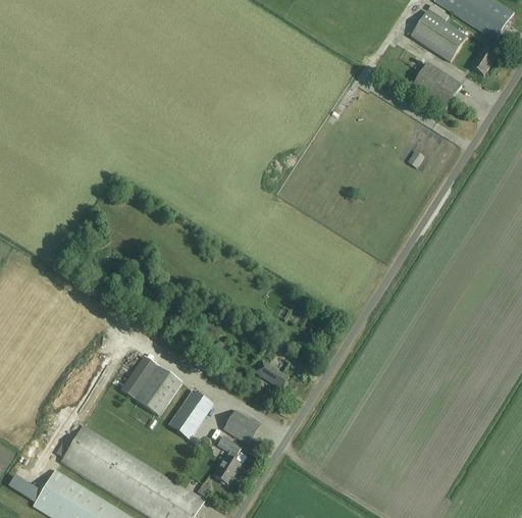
[(484,72),(498,52),(490,47),(514,10),(498,0),(436,0),(490,35),(472,64),(484,72)]
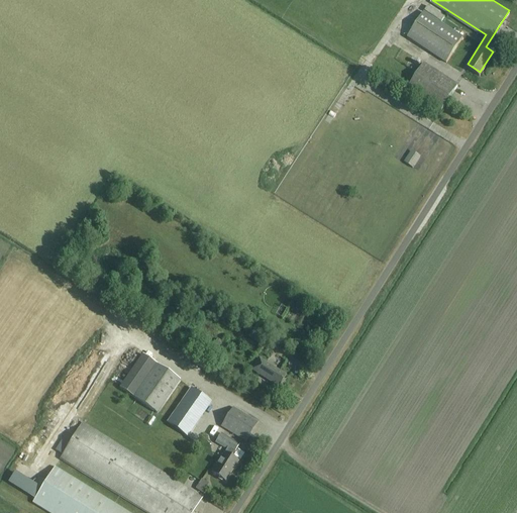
[(445,61),(462,34),(424,10),(407,35),(445,61)]
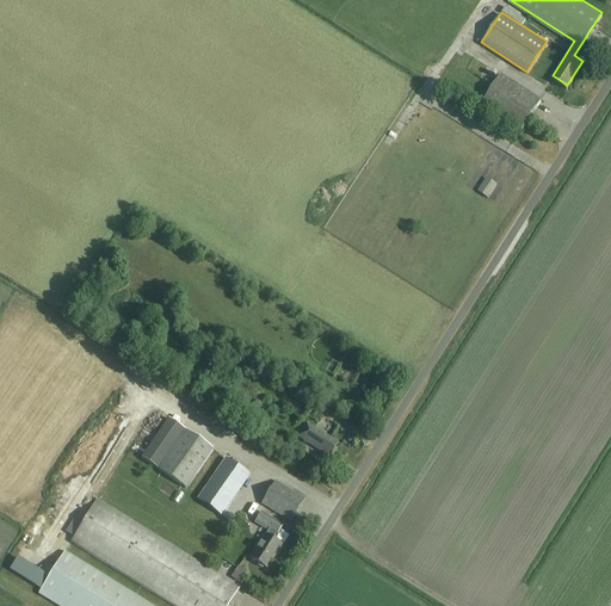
[(520,129),(541,97),(500,72),(480,104),(520,129)]
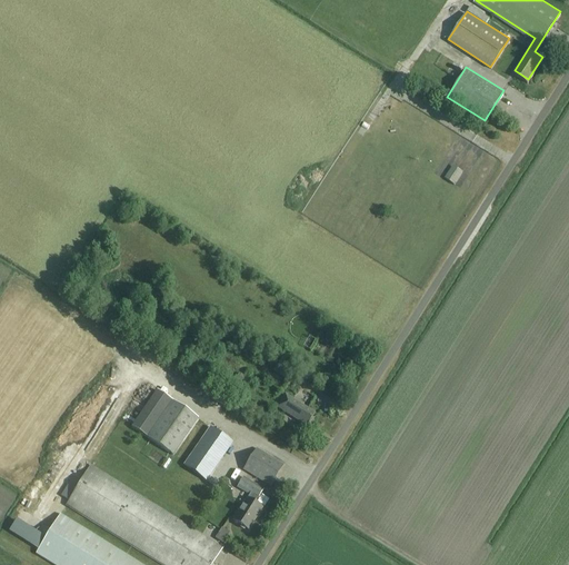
[(278,358),(272,366),(286,375),(291,367),(278,358)]
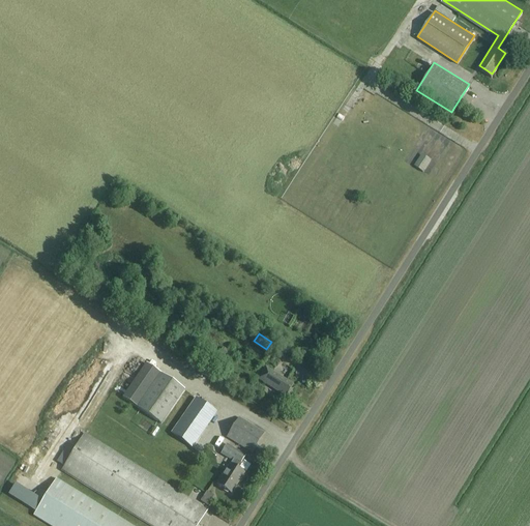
[(146,362),(123,396),(160,420),(183,387),(146,362)]
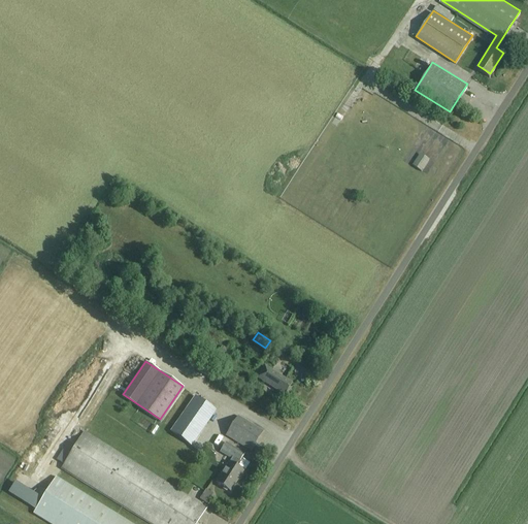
[(284,391),(292,379),(264,362),(257,373),(284,391)]
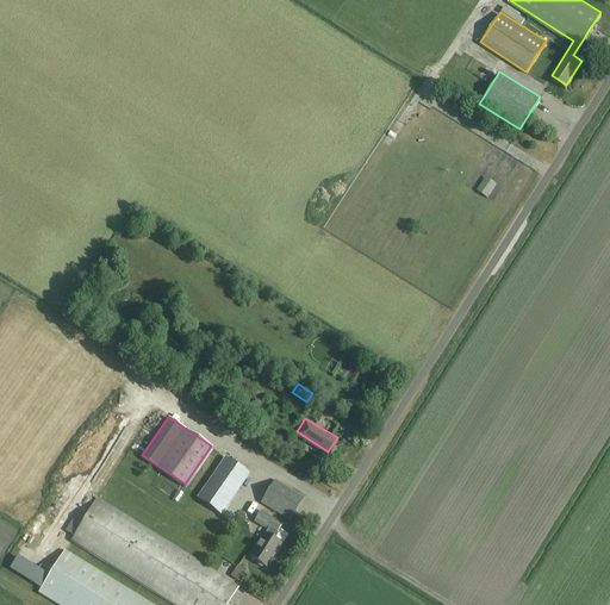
[(268,443),(273,435),(261,428),(256,435),(268,443)]
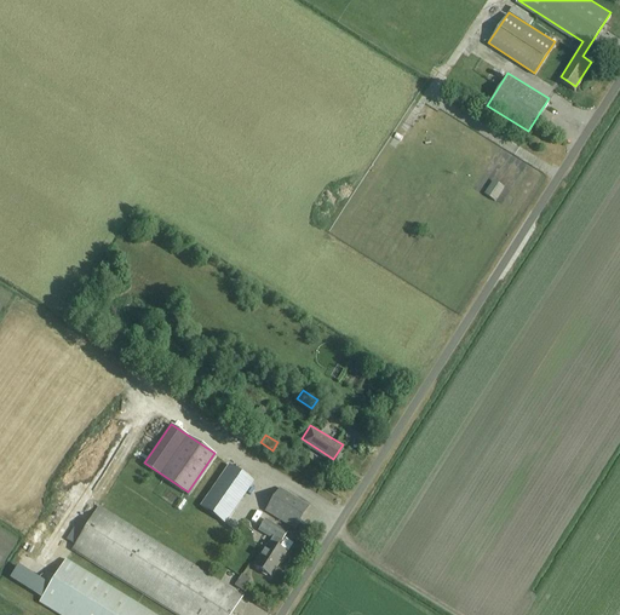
[(44,461),(53,467),(58,459),(49,453),(44,461)]
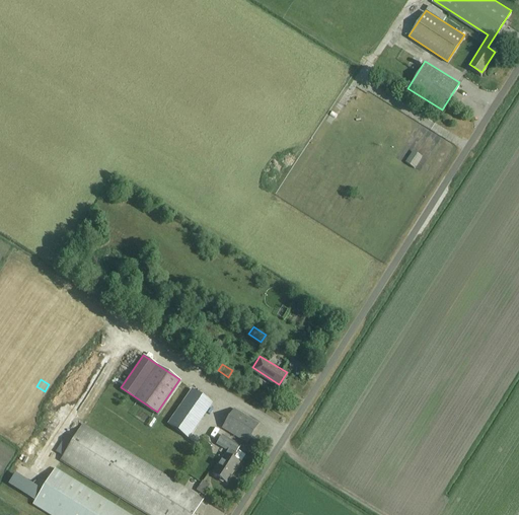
[(167,419),(166,420),(189,434),(211,400),(190,386),(167,419)]
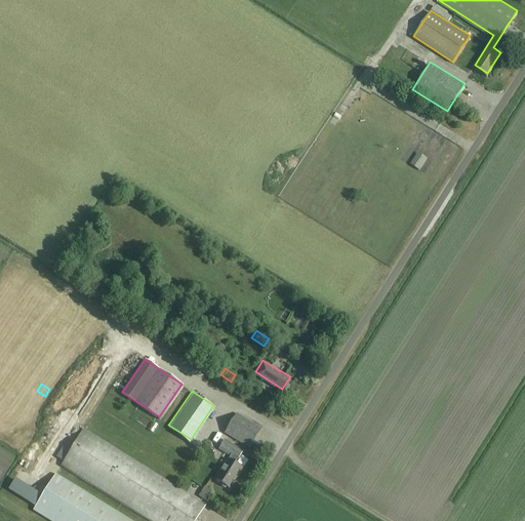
[(32,401),(39,404),(41,399),(35,396),(32,401)]
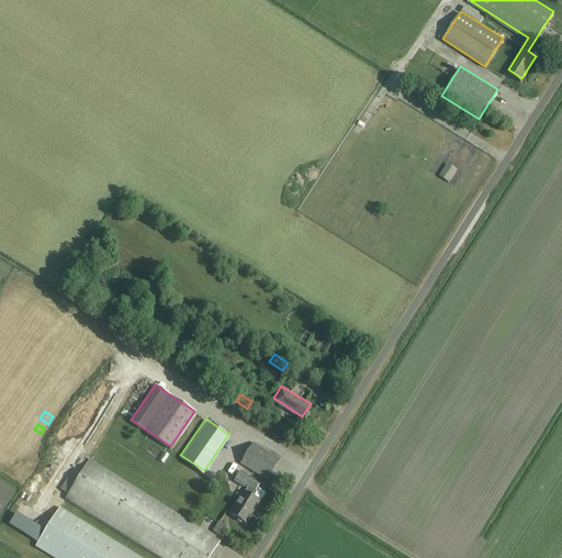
[(267,477),(280,456),(253,439),(239,460),(267,477)]
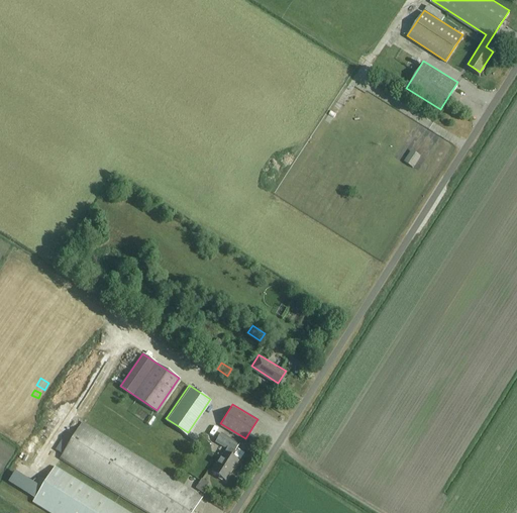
[(82,420),(60,455),(41,485),(34,496),(33,499),(55,512),(190,512),(202,494),(82,420)]
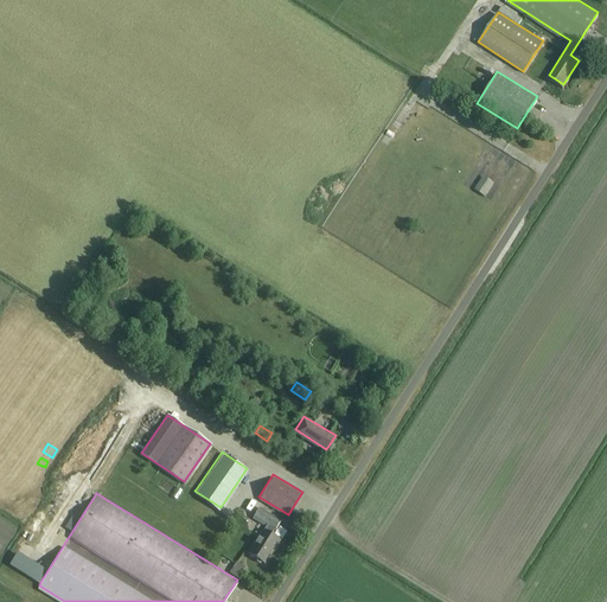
[(274,527),(281,518),(260,504),(253,514),(267,523),(249,551),(264,561),(279,537),(270,531),(273,527),(274,527)]
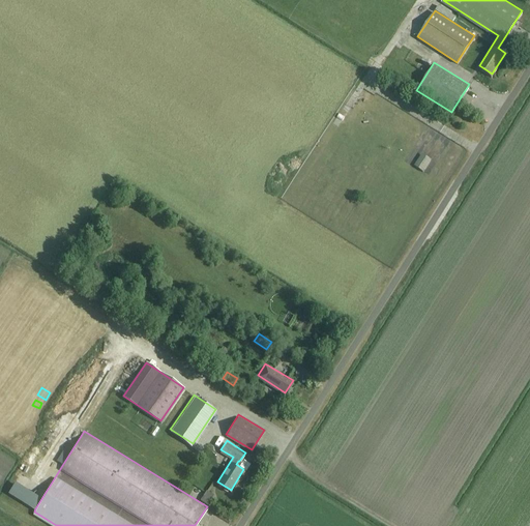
[(178,463),(182,457),(177,454),(173,460),(178,463)]
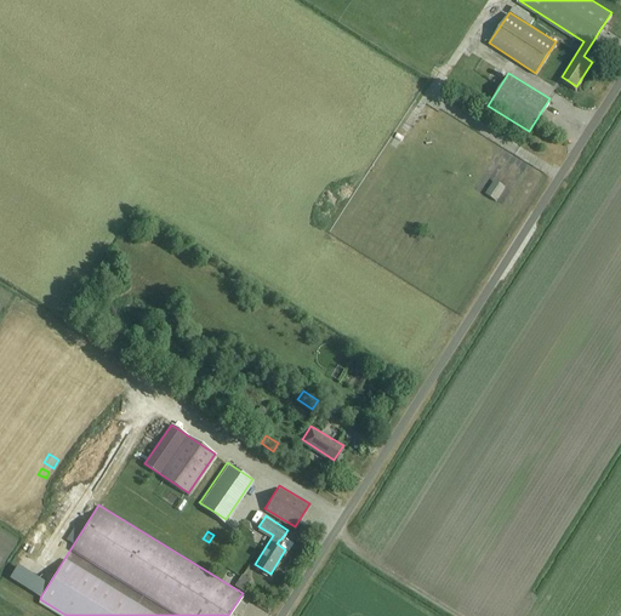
[(10,576),(41,595),(50,582),(17,563),(10,576)]
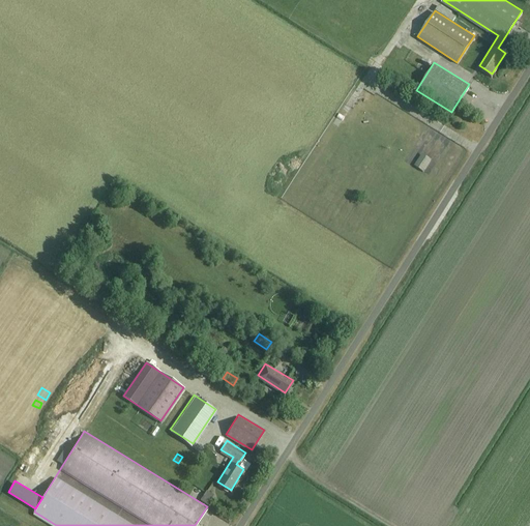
All buildings are outlined.
